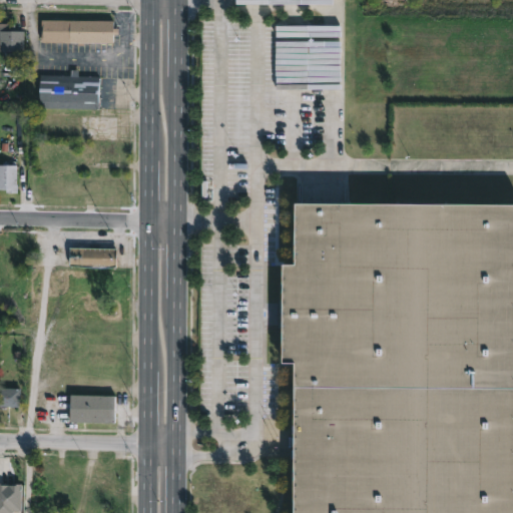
[(114,20),(114,42),(42,41),(42,19),(114,20)]
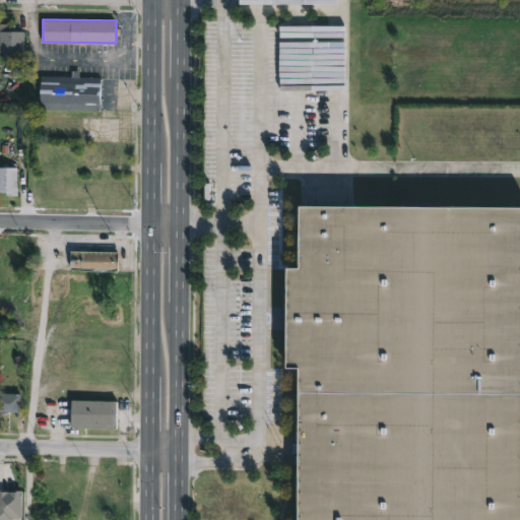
[(13,30),(23,30),(23,52),(10,52),(10,54),(6,54),(7,51),(0,51),(0,23),(13,23),(13,30)]
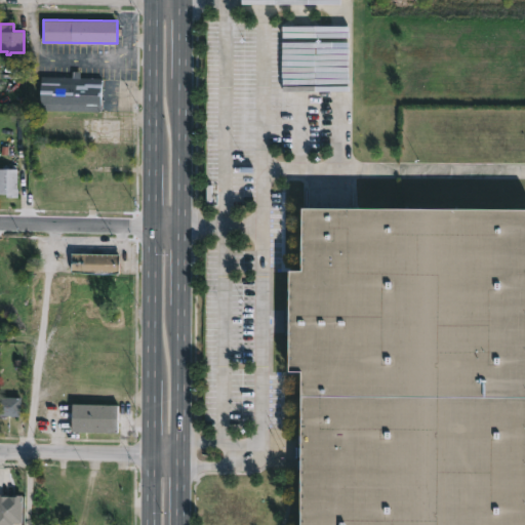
[(102,77),(101,111),(40,110),(41,76),(72,77),(72,70),(81,70),(81,76),(102,77)]
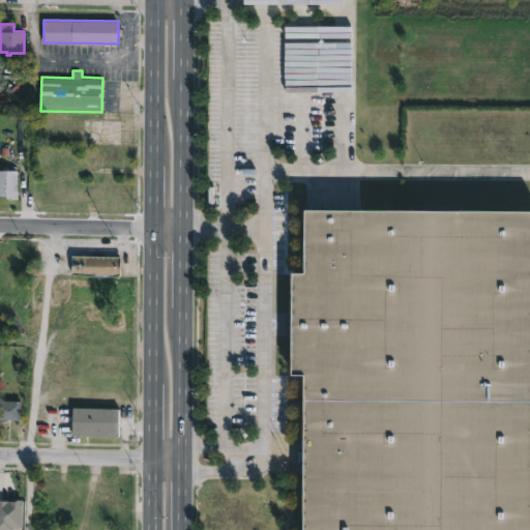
[(0,170),(18,171),(17,199),(6,199),(6,196),(0,196),(0,170)]
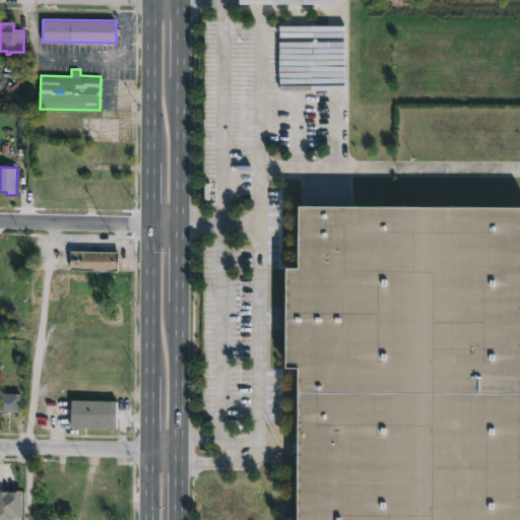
[(519,205),(519,519),(297,519),(299,371),(286,371),(287,267),(299,267),(300,204),(519,205)]
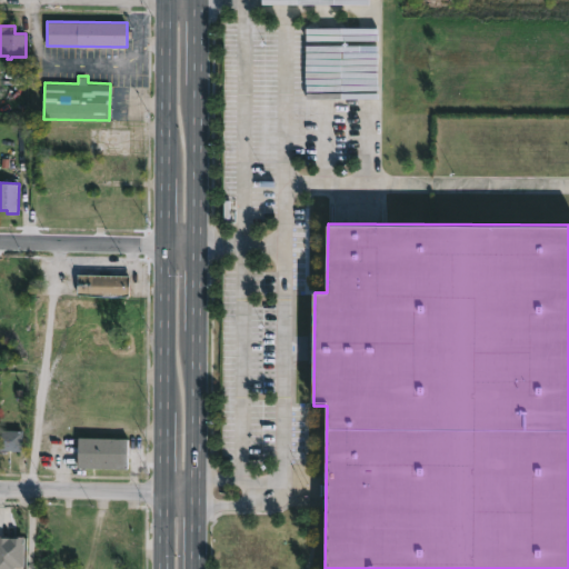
[(130,277),(129,297),(77,295),(78,275),(130,277)]
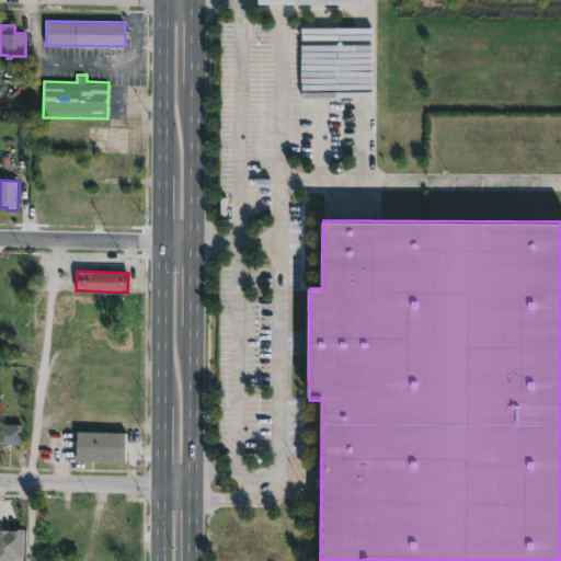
[(0,422),(23,423),(23,444),(0,444),(0,422)]
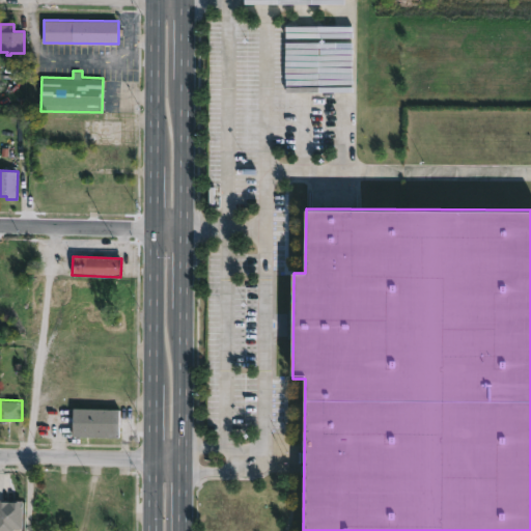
[(120,409),(119,436),(72,435),(73,408),(82,408),(120,409)]
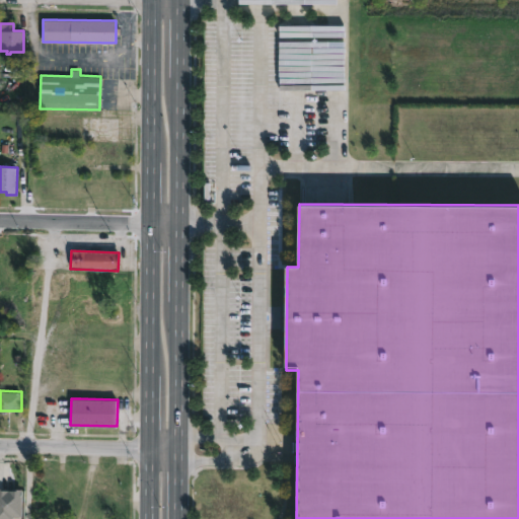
[(0,518),(0,489),(21,489),(21,517),(12,517),(12,518),(0,518)]
